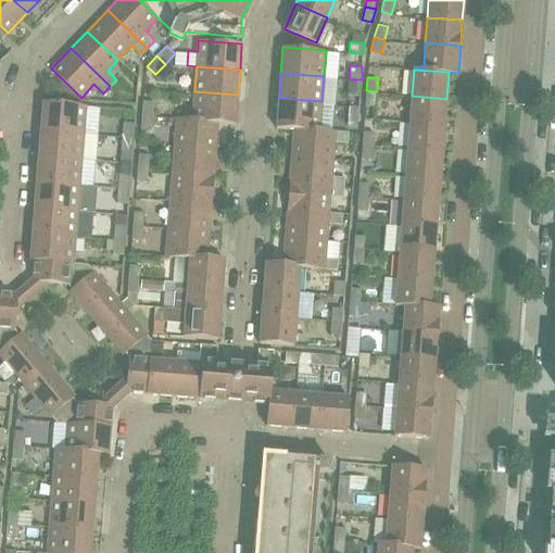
[(350,79),(349,92),(361,93),(362,79),(350,79)]
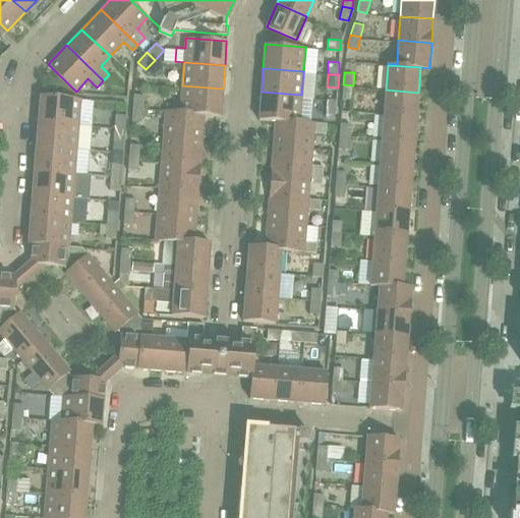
[(343,84),(343,98),(352,98),(353,85),(343,84)]
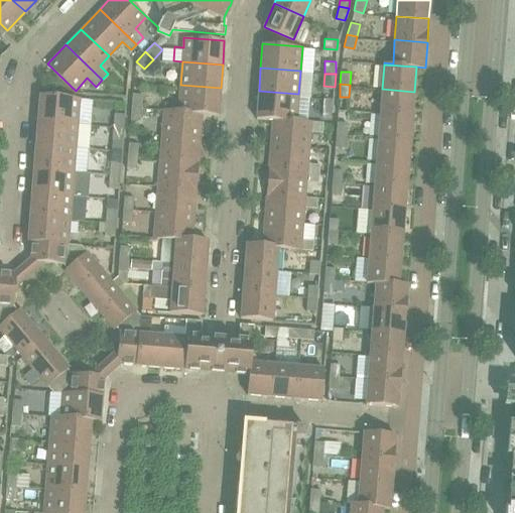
[(180,85),(178,110),(219,113),(221,88),(180,85)]
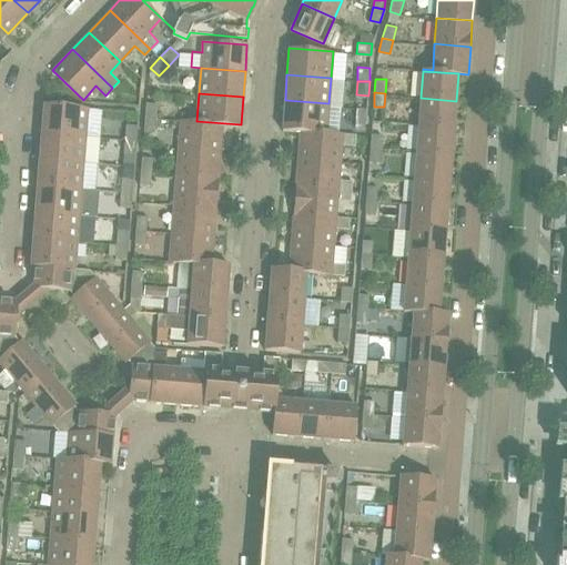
[(421,98),(418,124),(454,127),(456,101),(421,98)]
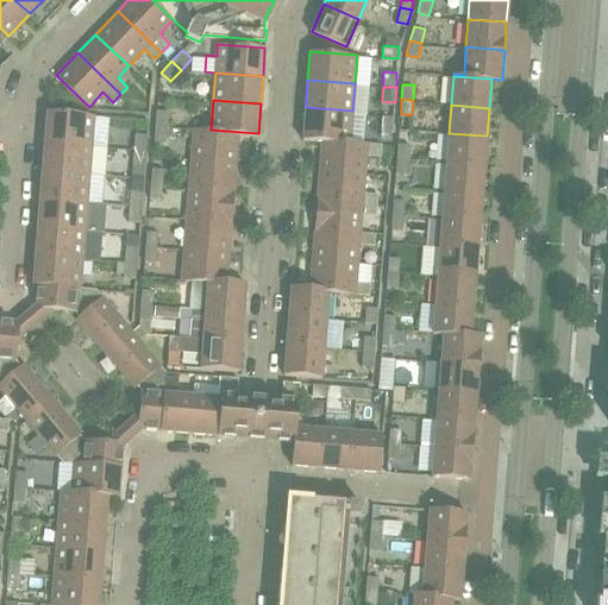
[(306,107),(304,137),(350,140),(352,111),(306,107)]
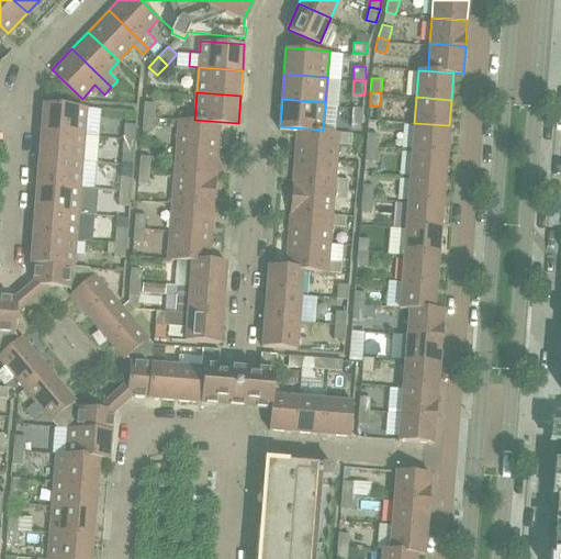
[(145,101),(144,115),(155,115),(156,101),(145,101)]
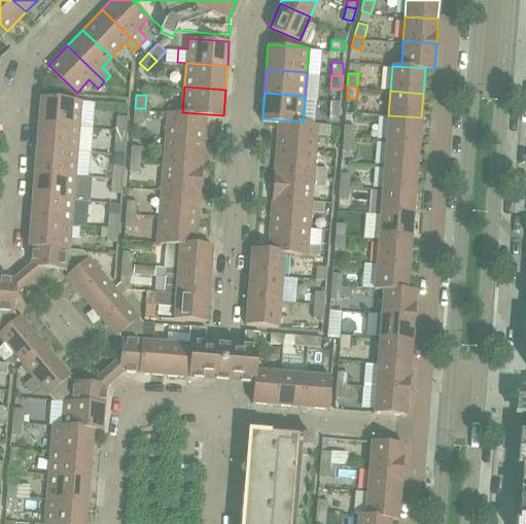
[(41,96),(39,121),(90,126),(92,126),(94,100),(41,96)]
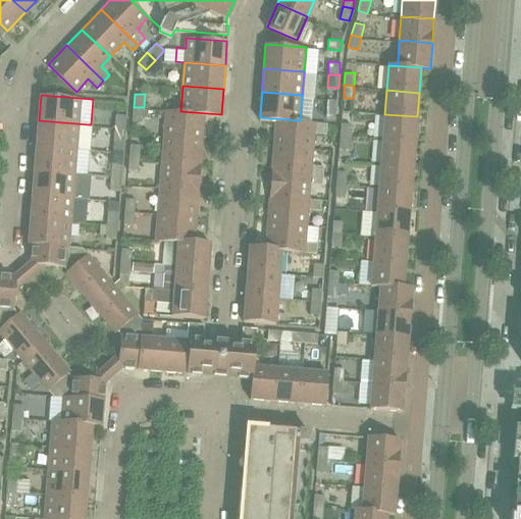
[(327,98),(326,115),(335,116),(336,99),(327,98)]
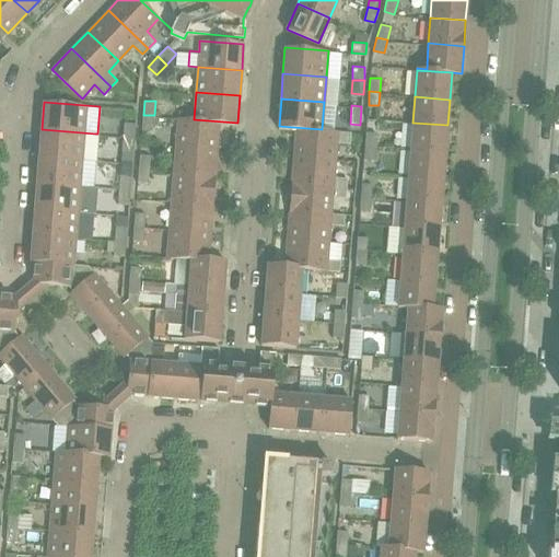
[(143,115),(142,128),(153,129),(154,115),(143,115)]
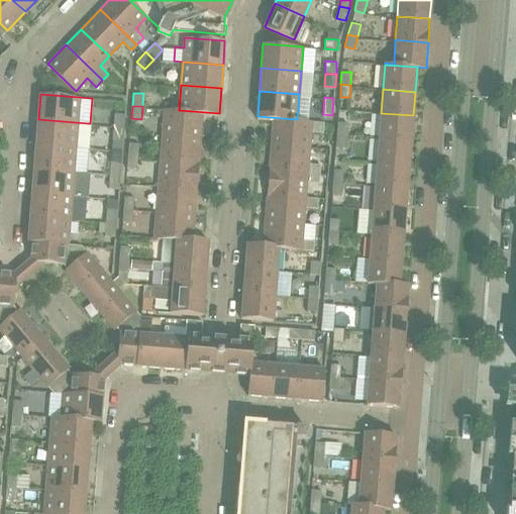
[(164,108),(162,134),(201,137),(203,113),(219,114),(219,113),(179,110),(164,108)]
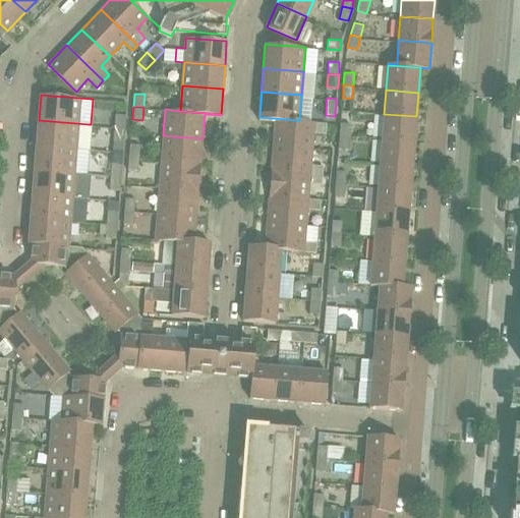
[(116,113),(115,126),(125,126),(126,114),(116,113)]
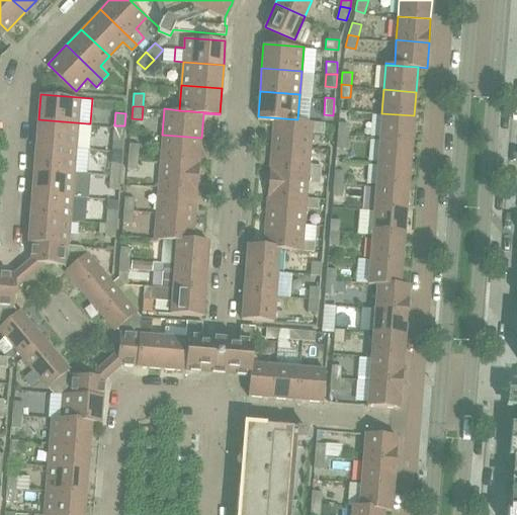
[(381,113),(379,137),(412,140),(414,115),(381,113)]
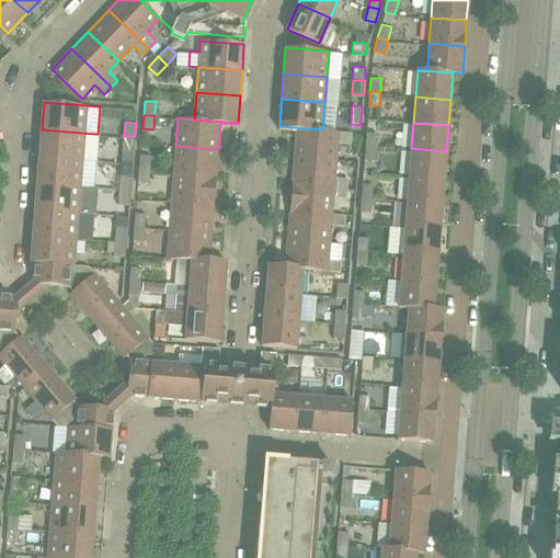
[(297,128),(295,156),(336,159),(338,141),(351,143),(352,132),(322,129),(280,126),(278,127),(297,128)]
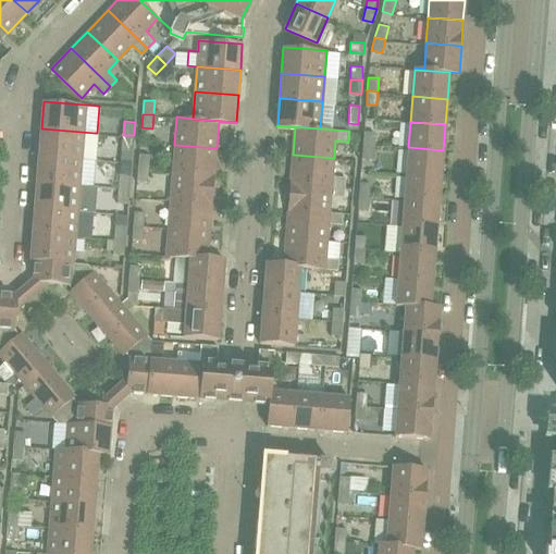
[(41,128),(39,155),(96,159),(93,158),(95,133),(41,128)]
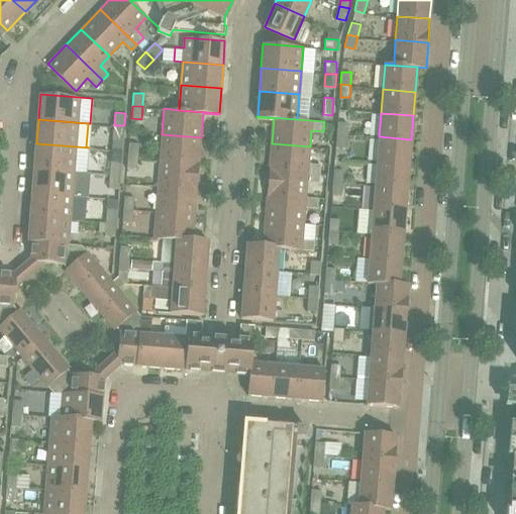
[(338,120),(337,133),(346,134),(347,121),(338,120)]
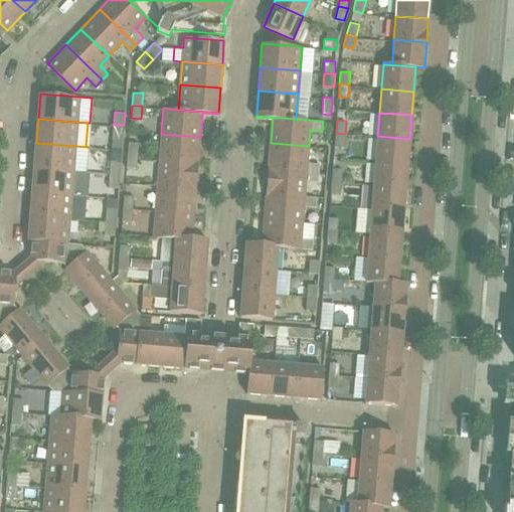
[(114,125),(113,137),(123,138),(124,125),(114,125)]
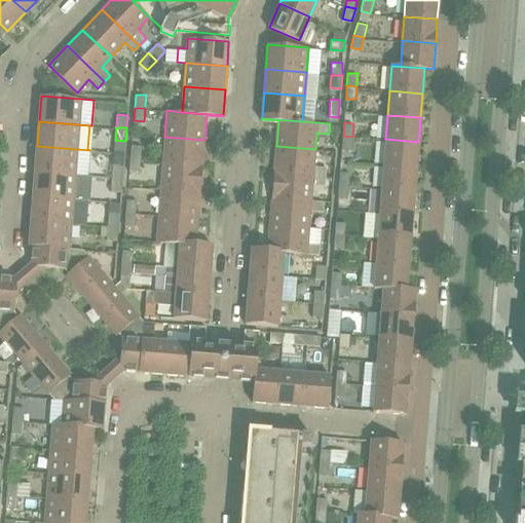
[(343,136),(342,149),(351,149),(352,137),(343,136)]
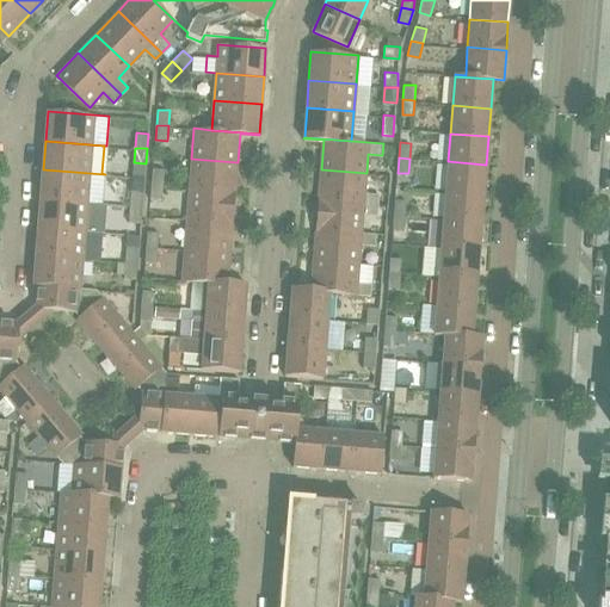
[(191,159),(189,189),(235,192),(238,162),(191,159)]
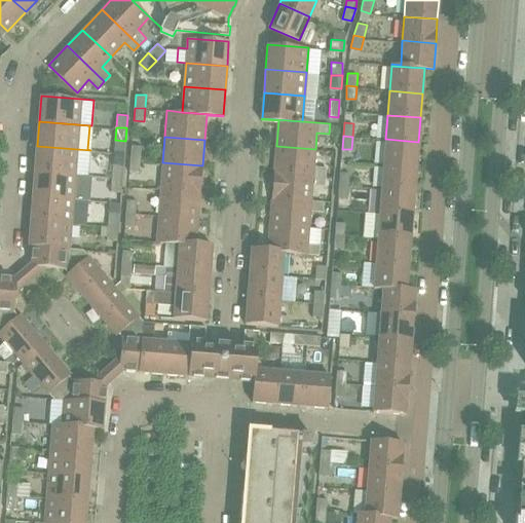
[(385,139),(383,163),(416,165),(418,142),(385,139)]
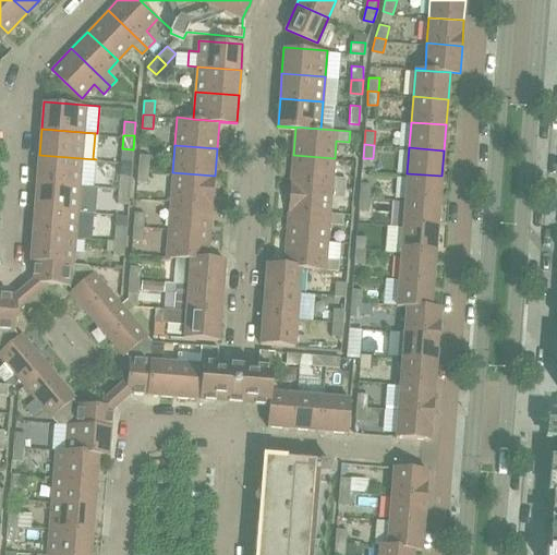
[(140,153),(138,167),(148,168),(149,154),(140,153)]
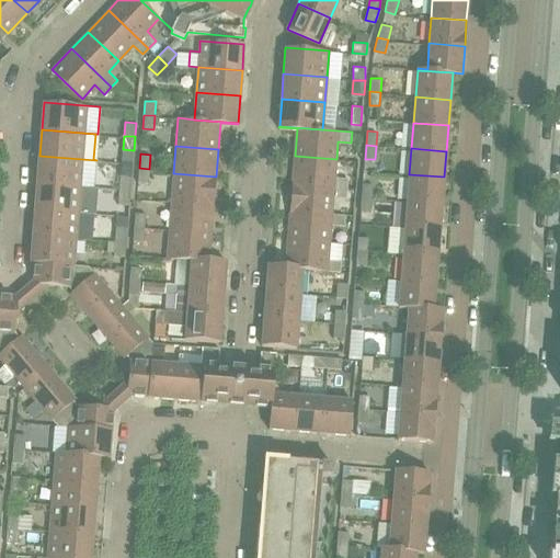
[(40,156),(37,181),(81,185),(94,186),(96,160),(40,156)]
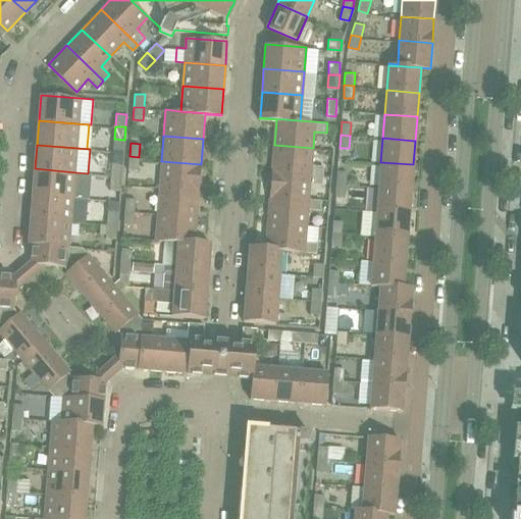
[(274,145),(272,170),(323,174),(324,165),(312,164),(313,148),(274,145)]
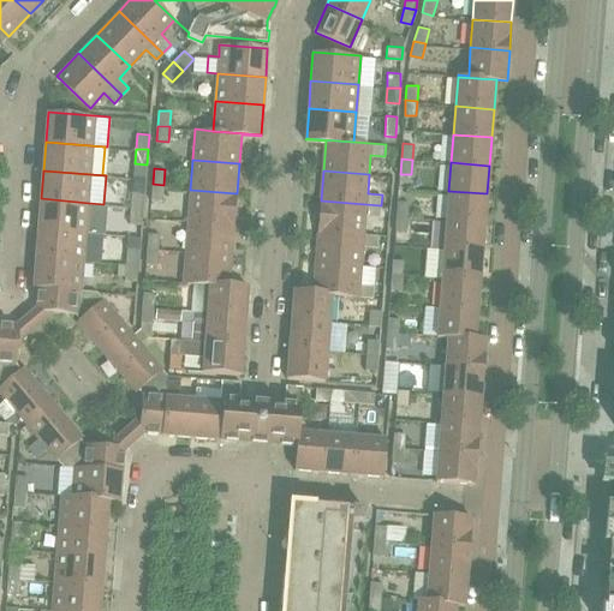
[(133,178),(131,205),(143,207),(145,179),(133,178)]
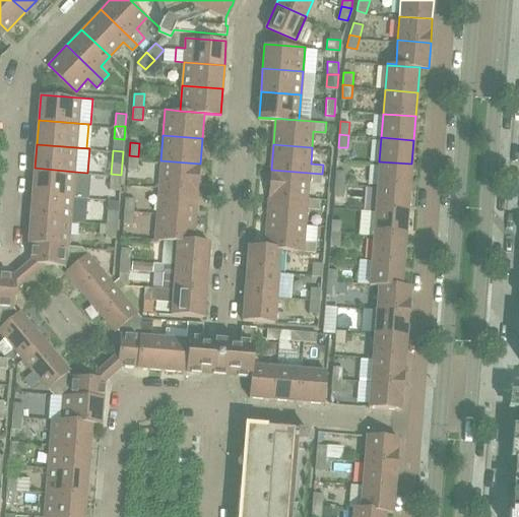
[(129,155),(128,168),(137,169),(138,156),(129,155)]
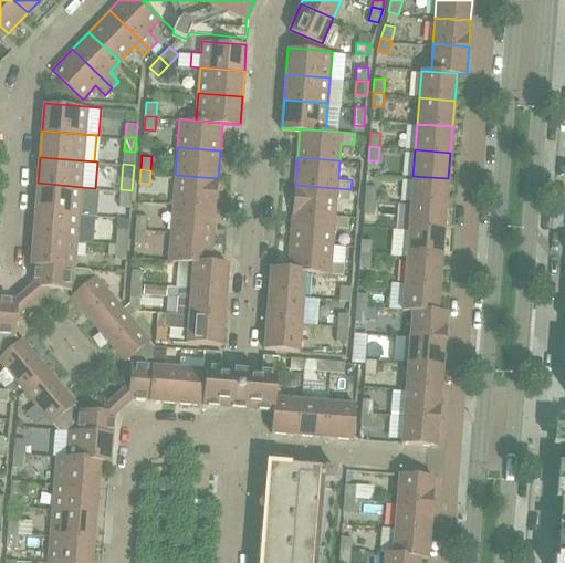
[(175,175),(174,202),(216,206),(218,178),(175,175)]
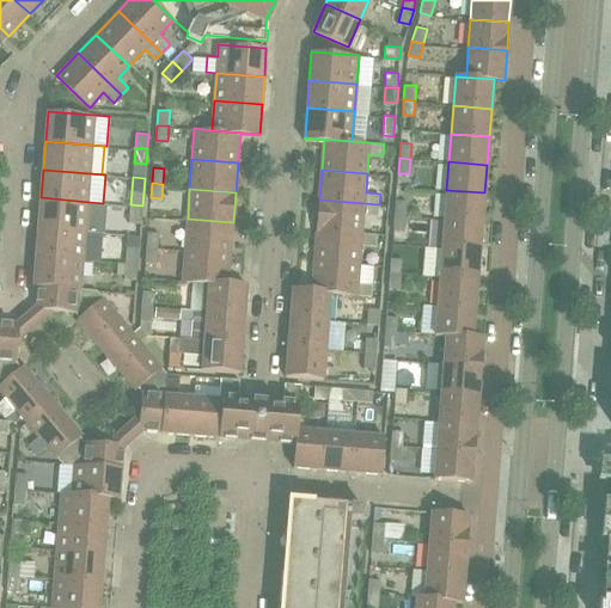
[(446,190),(444,217),(482,221),(484,192),(446,190)]
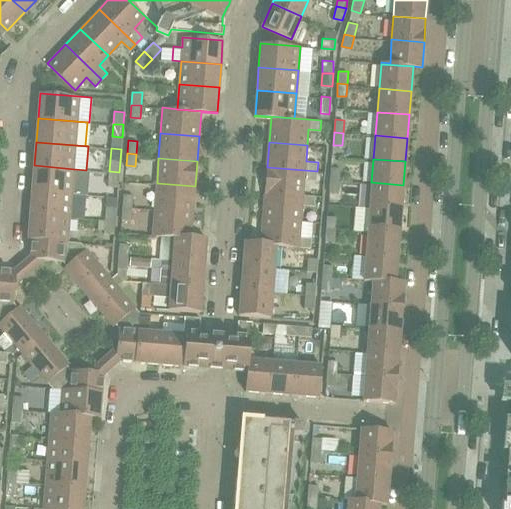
[(34,165),(32,189),(72,192),(74,169),(34,165)]
